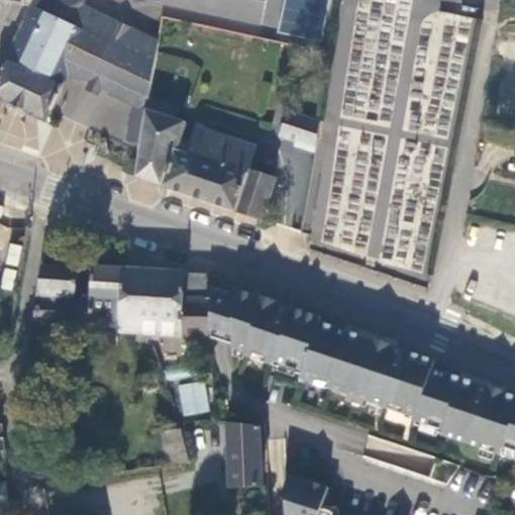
[(5,57),(0,68),(0,100),(43,121),(62,83),(61,83),(66,74),(86,83),(84,89),(97,94),(100,89),(129,103),(143,110),(145,97),(157,40),(137,32),(105,16),(80,4),(82,0),(32,0),(30,5),(6,57),(5,57)]
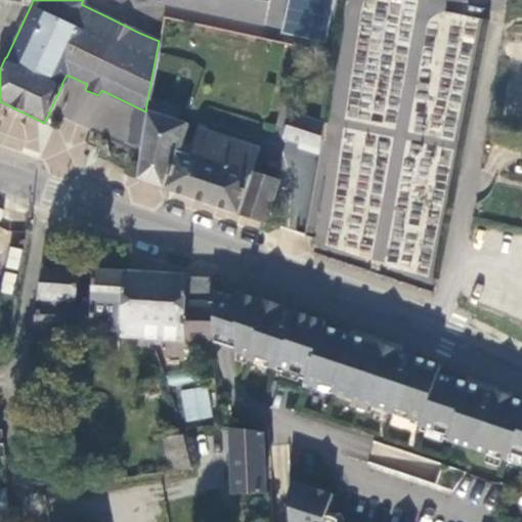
[(151,0),(262,25),(268,0),(151,0)]
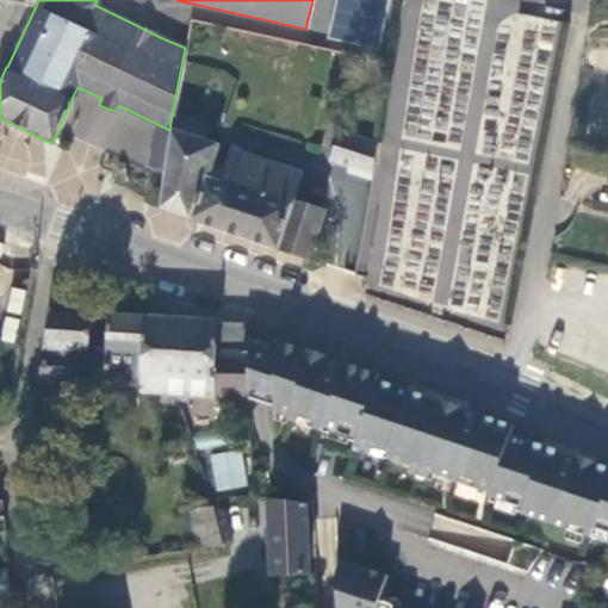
[(203,141),(208,124),(172,115),(169,130),(203,141)]
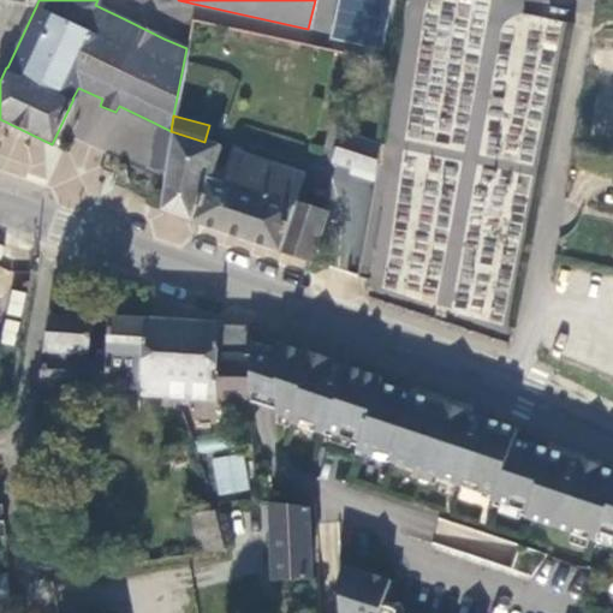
[(165,170),(171,131),(154,123),(147,167),(165,170)]
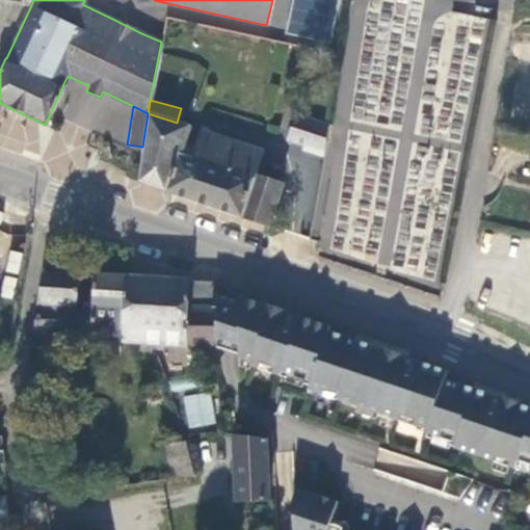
[(262,151),(203,131),(194,159),(179,154),(188,126),(177,123),(148,113),(142,147),(137,181),(267,224),(281,182),(254,173),(262,151)]
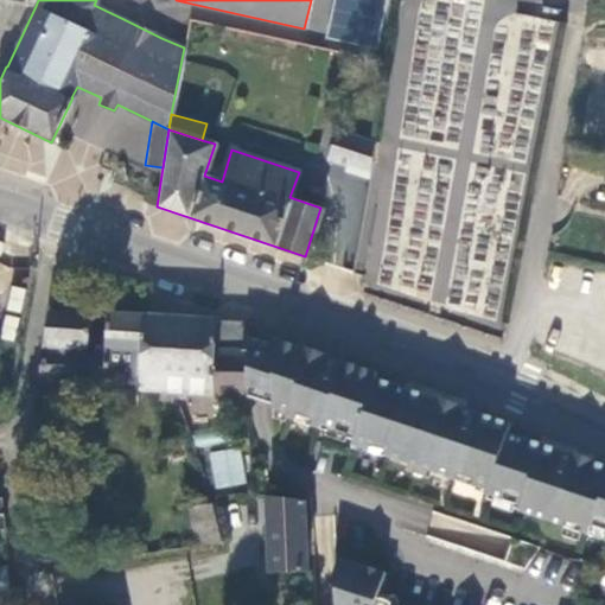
[(86,346),(90,313),(49,310),(34,384),(101,387),(103,348),(86,346)]
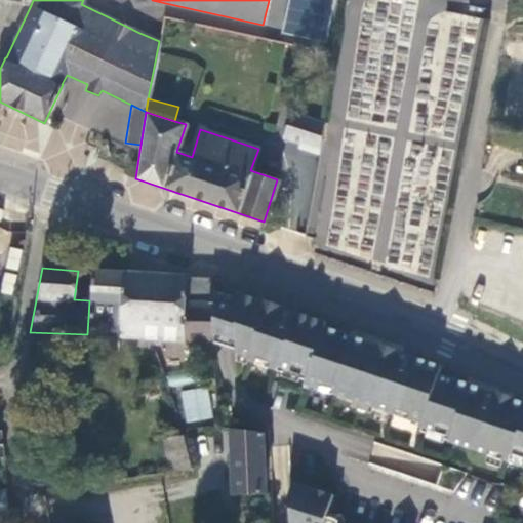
[(119,336),(123,272),(91,270),(89,300),(87,334),(119,336)]
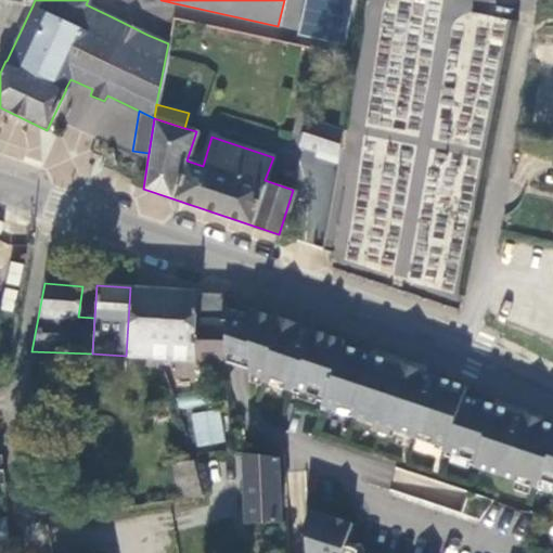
[(224,293),(196,292),(130,287),(126,356),(144,357),(144,364),(157,365),(157,356),(194,357),(222,359),(223,359),(223,320),(218,319),(221,306),(224,293)]
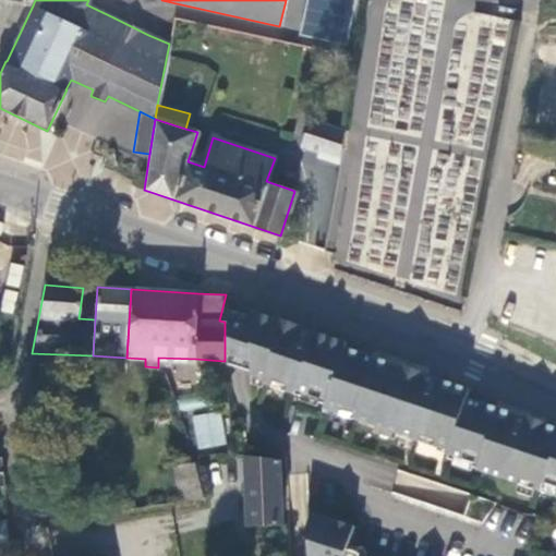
[(419,378),(403,373),(400,365),(342,346),(343,341),(297,326),(295,330),(280,326),(277,318),(250,310),(249,316),(222,307),(219,321),(225,322),(225,361),(224,361),(225,363),(249,371),(248,375),(260,379),(258,383),(290,394),(291,390),(322,400),(322,403),(333,407),(330,412),(444,450),(446,445),(457,449),(455,457),(476,466),(475,470),(539,491),(541,483),(555,487),(555,427),(540,422),(538,426),(527,422),(524,417),(464,397),(468,388),(421,373),(419,378)]
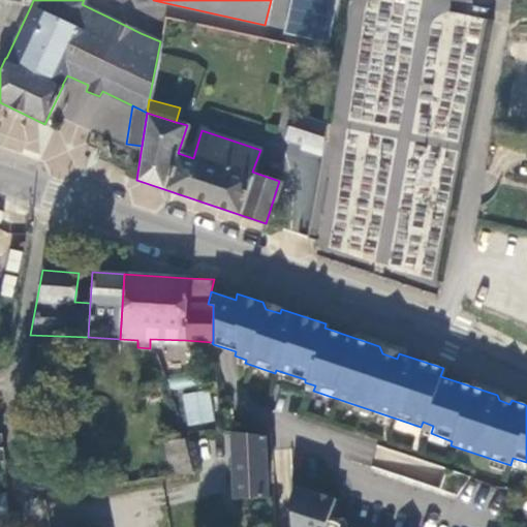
[(262,436),(230,431),(234,498),(266,497),(262,436)]
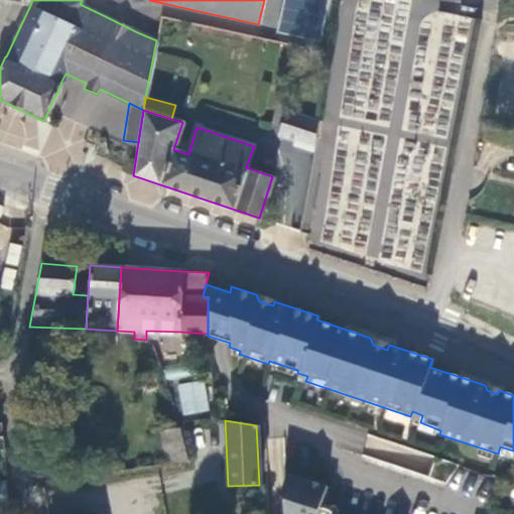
[(186,460),(177,426),(157,428),(166,463),(186,460)]
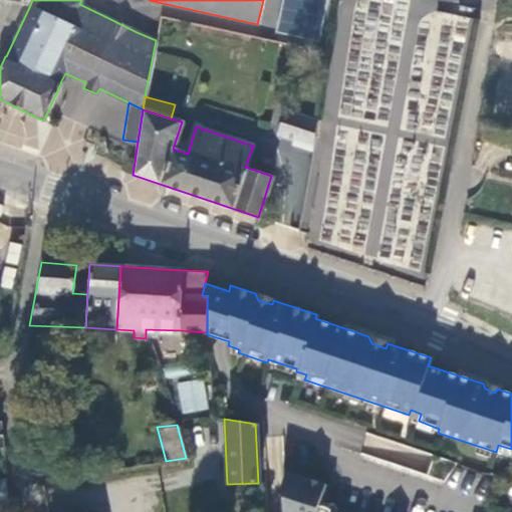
[(367,448),(387,451),(389,438),(370,435),(367,448)]
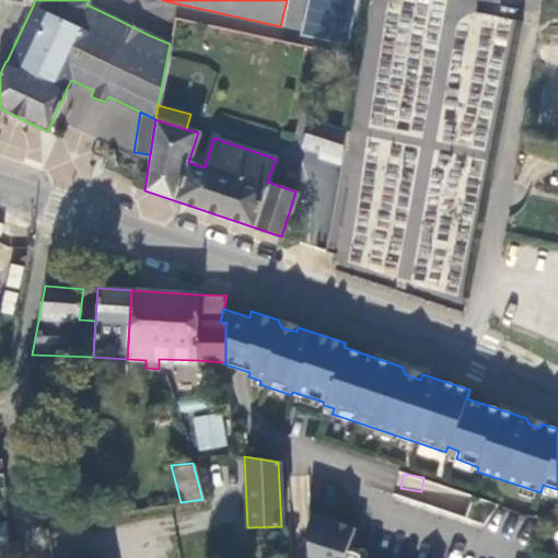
[(336,557),(337,556),(343,557),(353,527),(311,512),(306,526),(307,557),(336,557)]
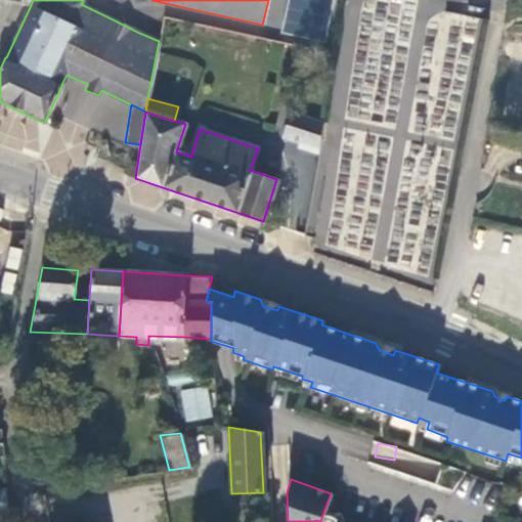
[(9,512),(7,489),(4,489),(0,489),(0,513),(5,512),(9,512)]
